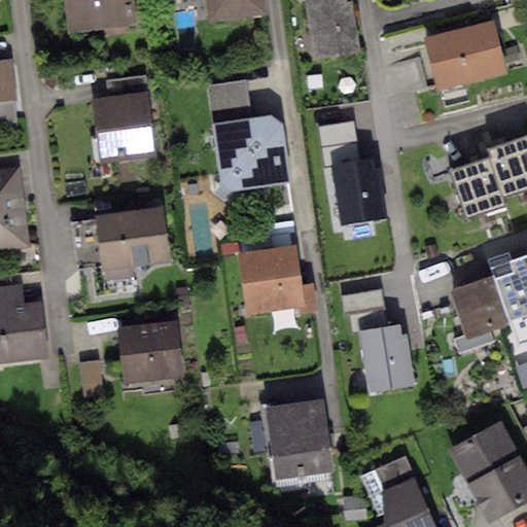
[(134,0),(65,0),(70,34),(138,24),(134,0)]
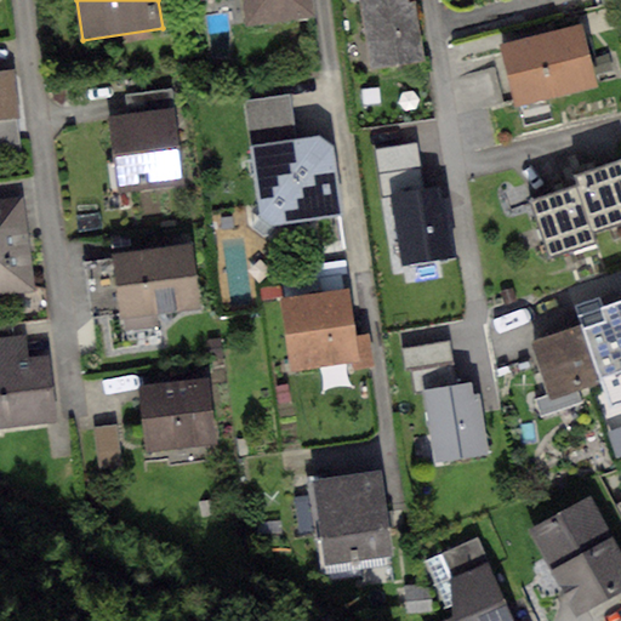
[(240,0),(245,28),(312,20),(309,0),(240,0)]
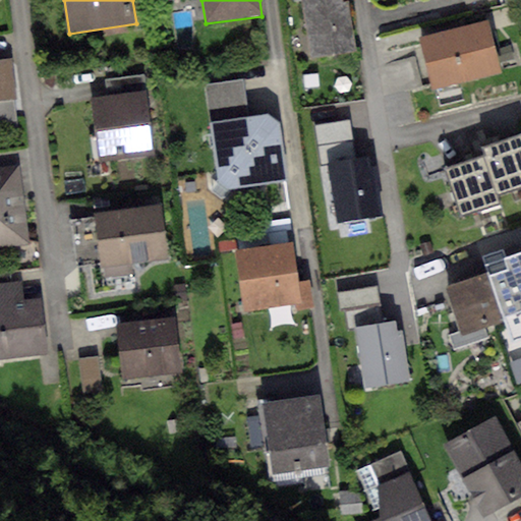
[(299,0),(308,58),(355,51),(348,1),(343,2),(342,0),(299,0)]
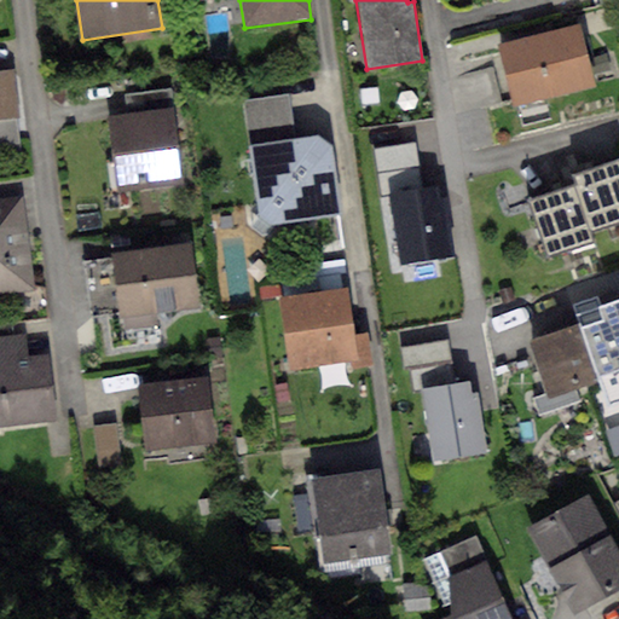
[(579,25),(498,44),(513,105),(594,87),(579,25)]
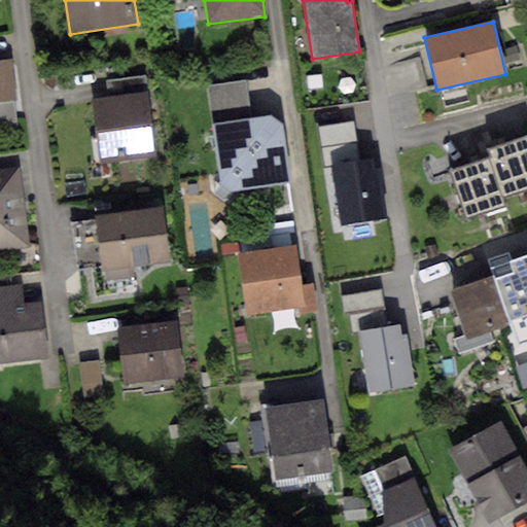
[(516,47),(504,50),(507,64),(520,61),(516,47)]
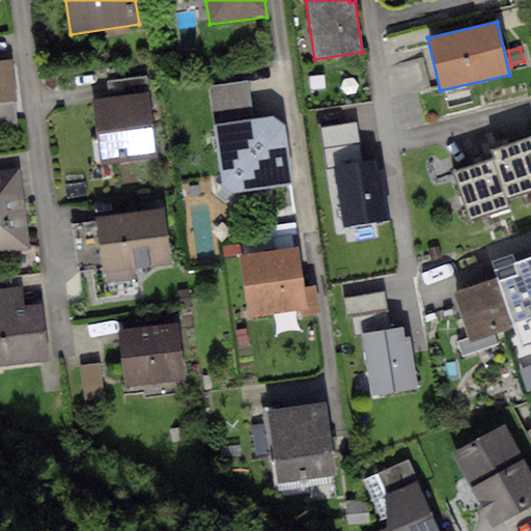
[(0,102),(17,101),(11,60),(0,60),(0,102)]
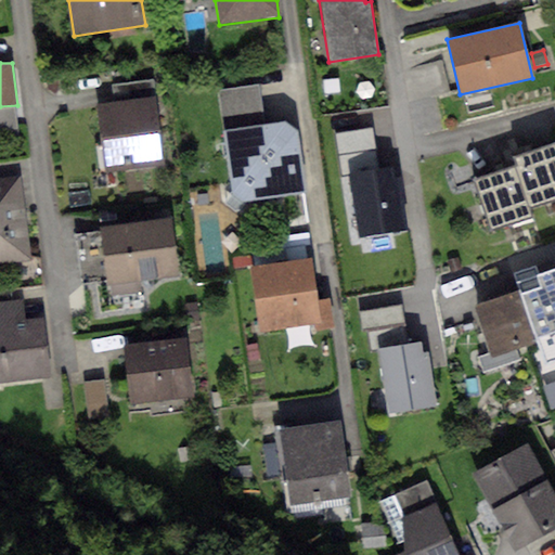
[(112,85),(114,103),(155,98),(153,79),(112,85)]
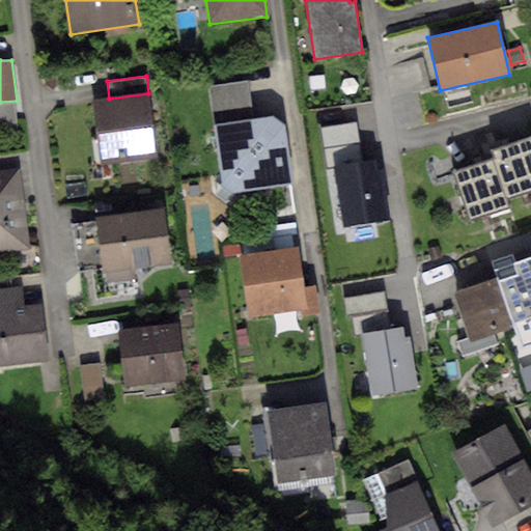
[(207,86),(213,124),(253,119),(247,80),(207,86)]
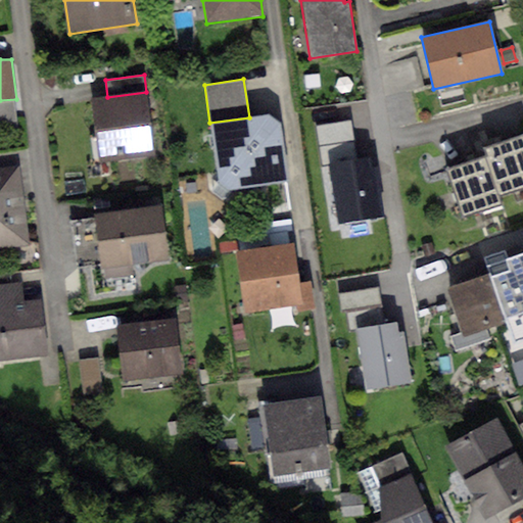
[(107,97),(90,99),(98,162),(154,155),(146,92),(107,97)]
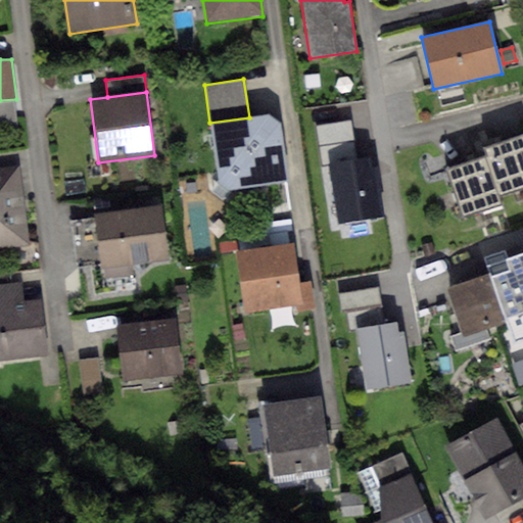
[(249,117),(209,123),(218,181),(234,190),(290,182),(282,124),(269,114),(249,117)]
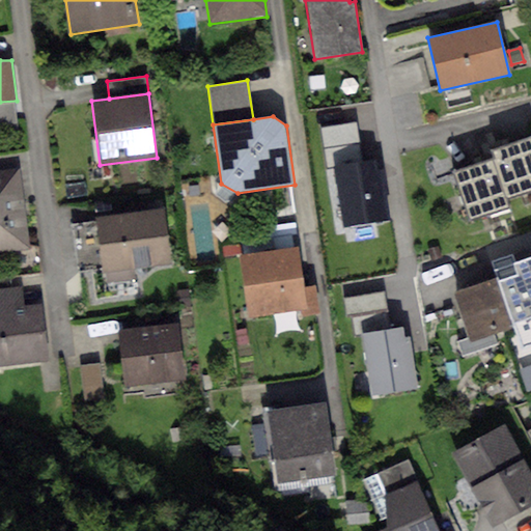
[(493,160),(505,199),(530,191),(530,138),(491,150),(493,160)]
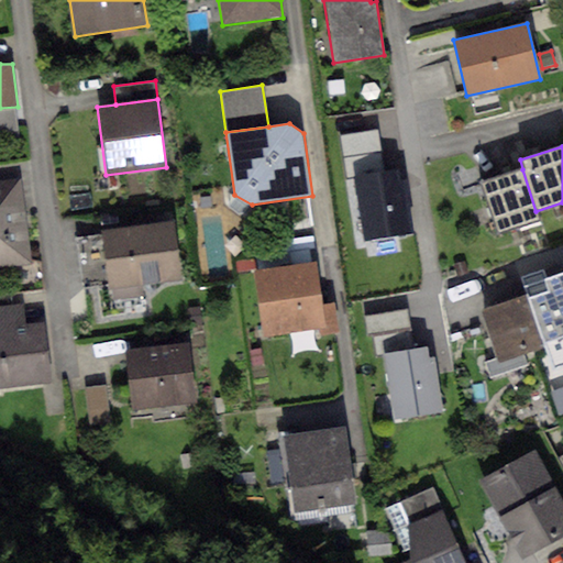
[(355,176),(385,172),(382,152),(343,157),(346,177),(355,176)]
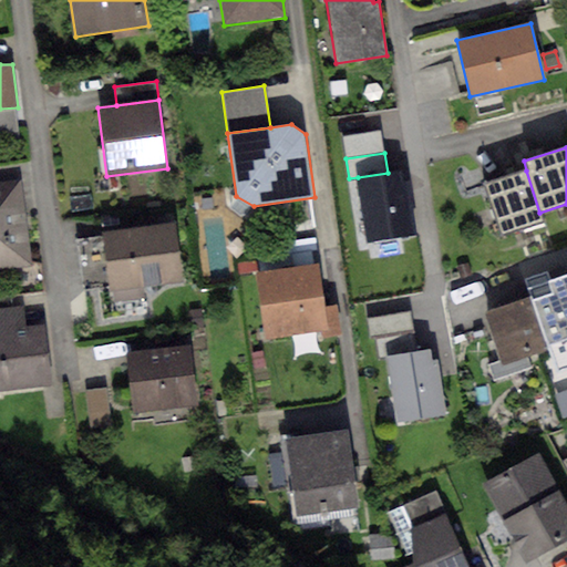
[(388,173),(358,177),(368,245),(419,237),(410,179),(400,181),(399,171),(388,173)]
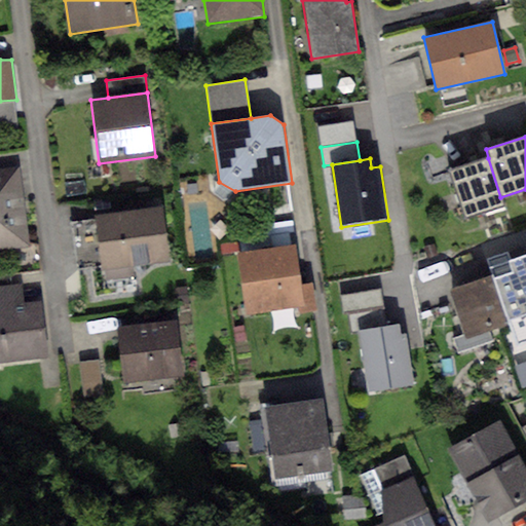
[(500,197),(488,158),(450,170),(465,221),(503,209),(500,197)]
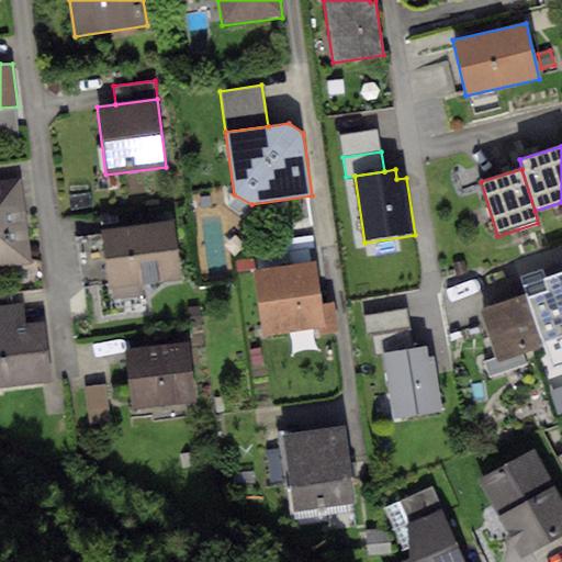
[(22,180),(0,181),(0,269),(32,266),(22,180)]
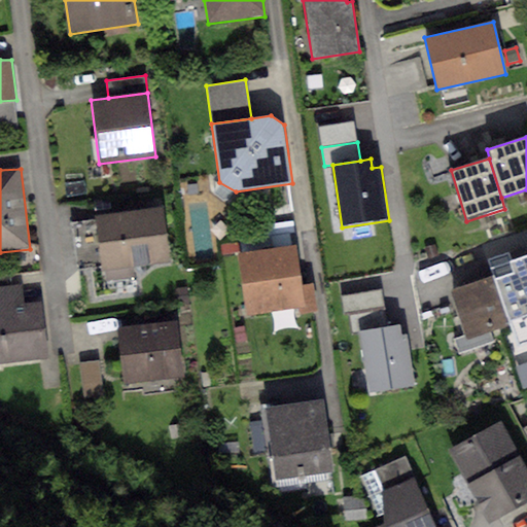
[(164,207),(94,217),(94,220),(100,261),(101,270),(171,259),(164,207)]
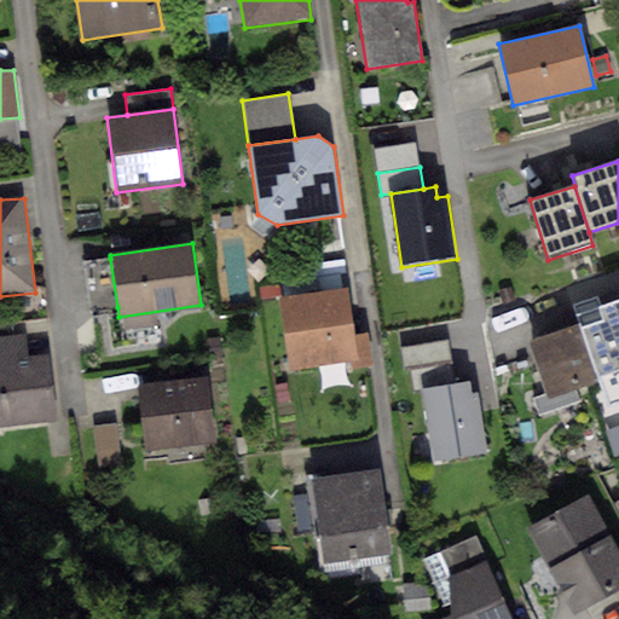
[(117,307),(110,259),(85,262),(91,311),(117,307)]
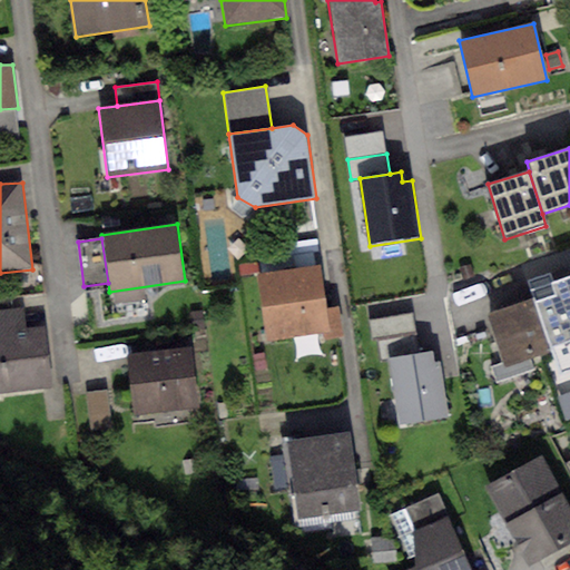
[(470,264),(460,267),(463,279),(473,276),(470,264)]
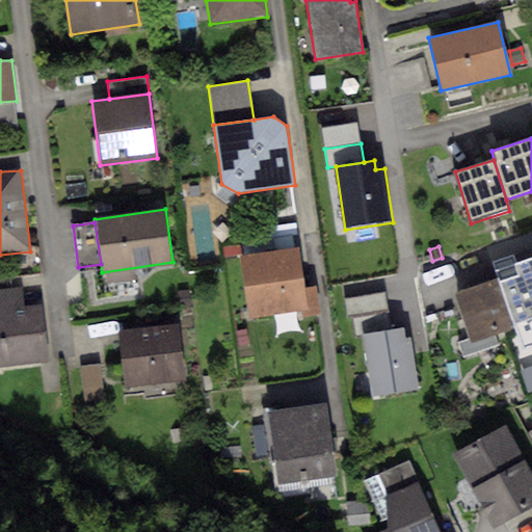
[(298,247),(239,256),(248,318),(263,316),(306,310),(307,315),(320,313),(316,285),(303,287),(298,247)]
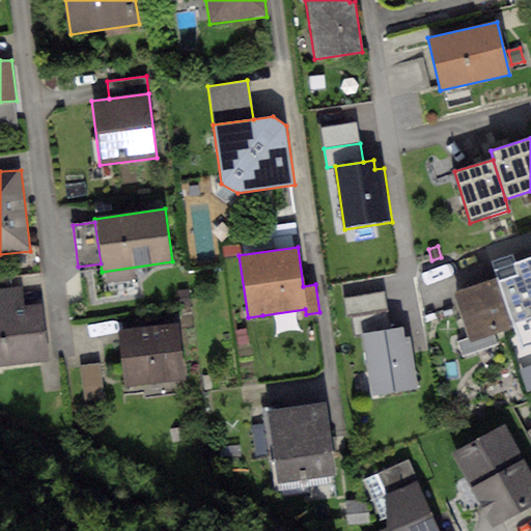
[(511,254),(491,261),(496,276),(513,328),(521,348),(530,344),(530,257),(514,263),(511,254)]
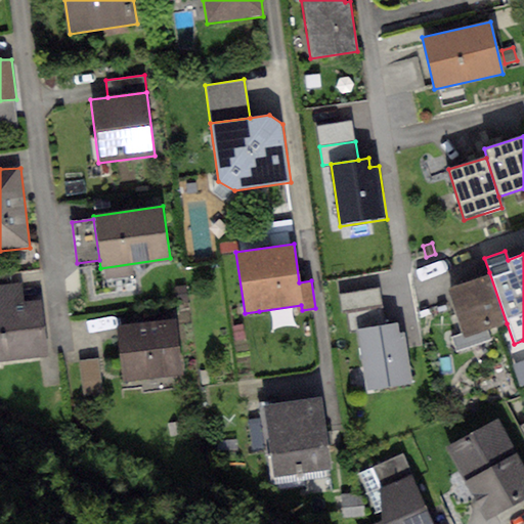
[(507,323),(489,272),(446,287),(461,334),(451,337),(455,351),(489,340),(486,330),(507,323)]
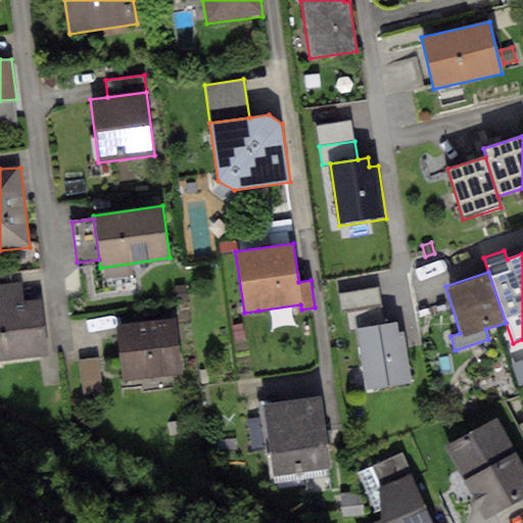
[(0,304),(24,302),(20,282),(0,284),(0,304)]
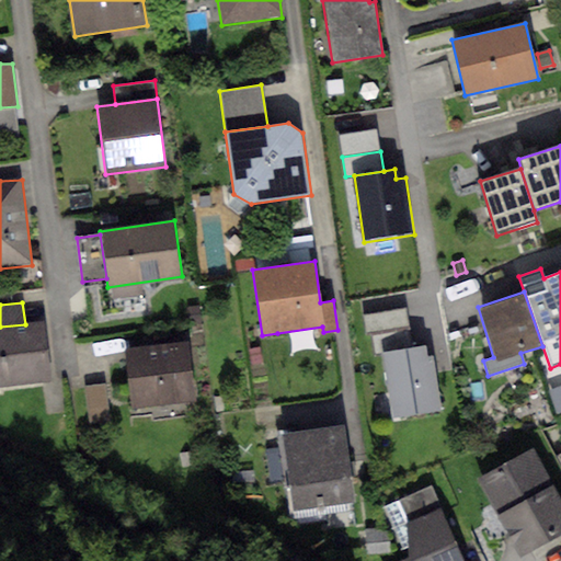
[(197,306),(186,308),(189,324),(199,322),(197,306)]
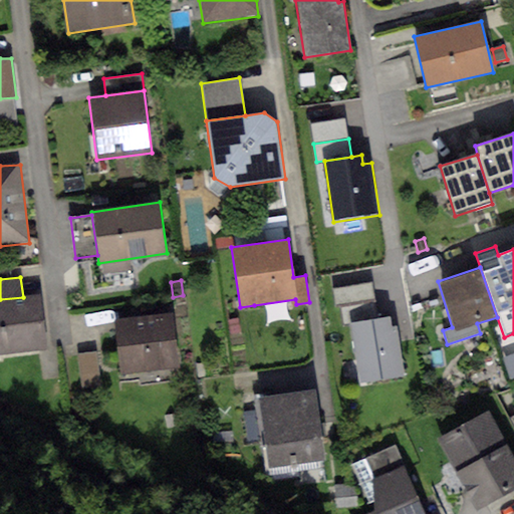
[(23,297),(0,299),(0,353),(45,348),(38,295),(23,297)]
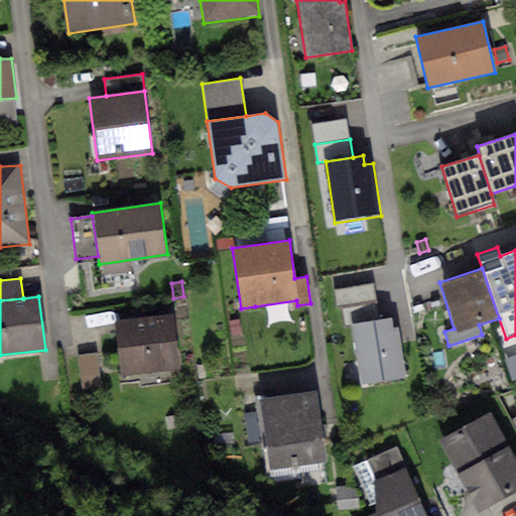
[(352,324),(379,320),(376,302),(342,306),(344,325),(352,324)]
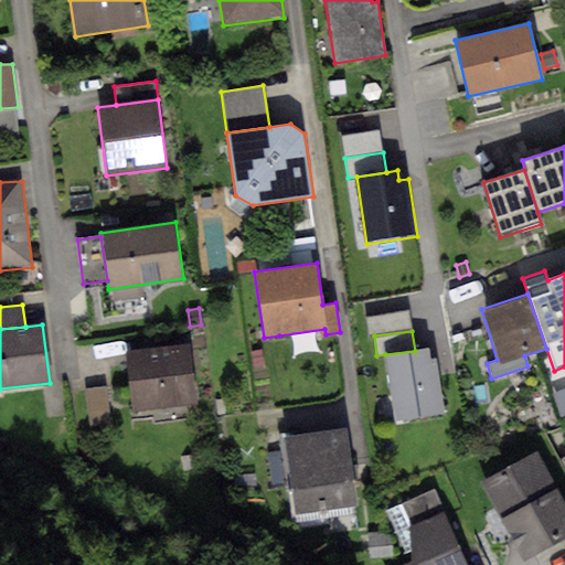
[(189,345),(127,352),(132,411),(195,404),(189,345)]
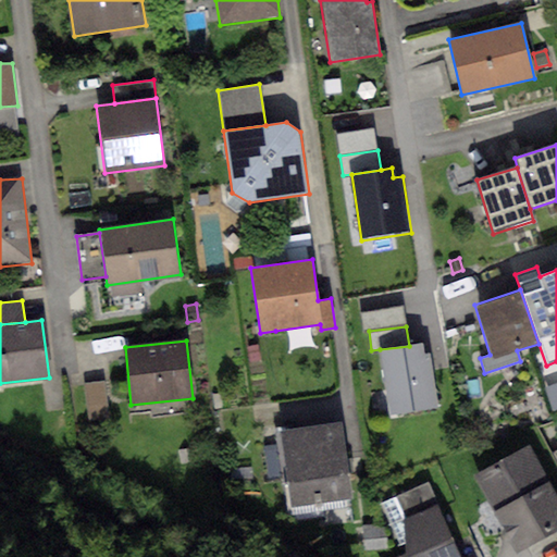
[(409,346),(380,349),(388,413),(437,407),(431,353),(424,354),(423,344),(409,346)]
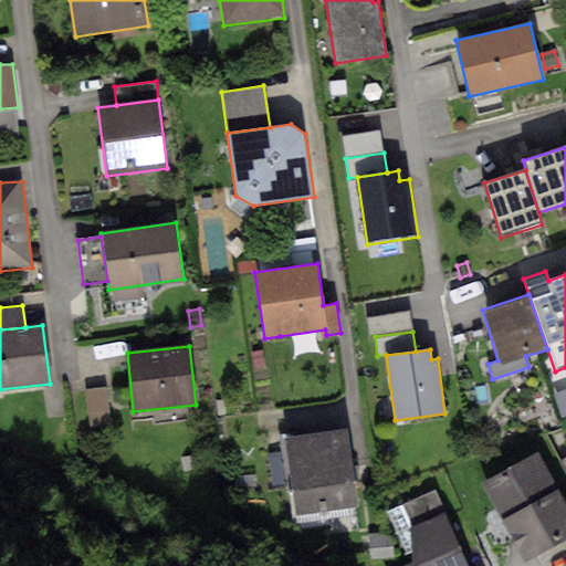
[(104,388),(86,390),(91,430),(109,428),(104,388)]
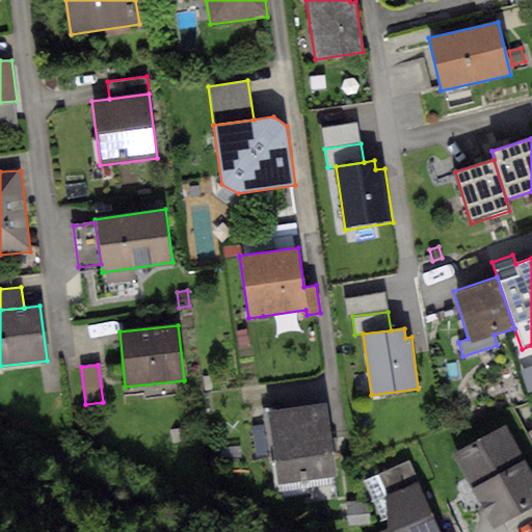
[(531,365),(519,370),(527,393),(531,391),(531,365)]
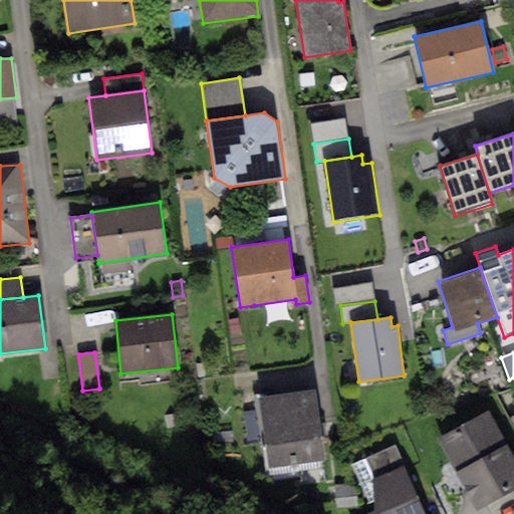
[(316,391),(259,398),(266,467),(324,460),(316,391)]
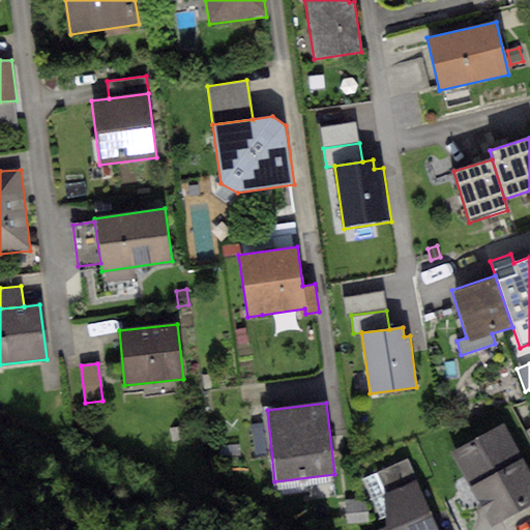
[(529,471),(504,424),(451,453),(491,526),(529,504),(529,471)]
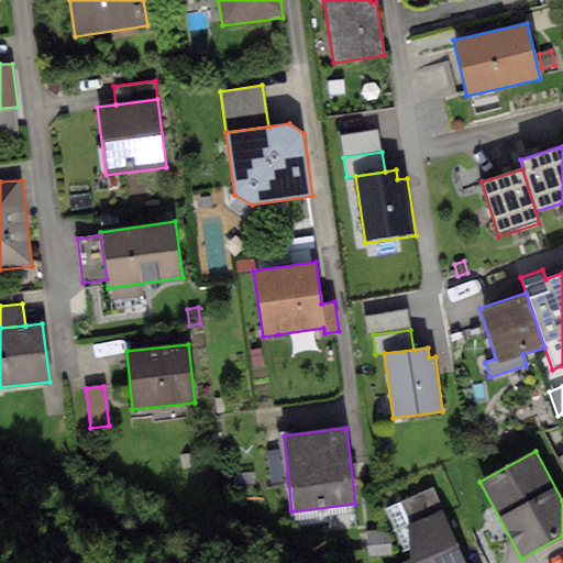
[(465,562),(432,489),(383,511),(406,561),(400,562),(465,562)]
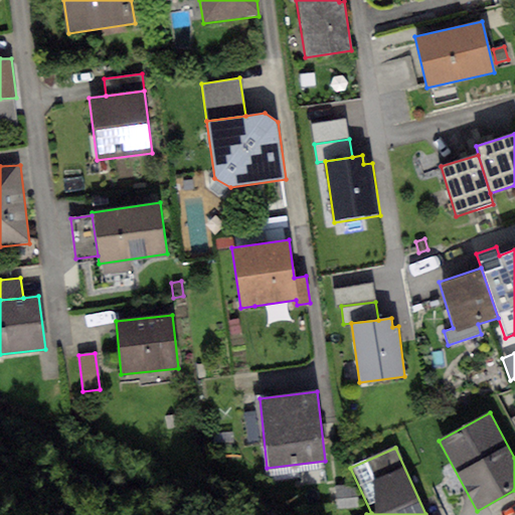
[(351,485),(334,486),(335,510),(359,508),(357,488),(352,488),(351,485)]
